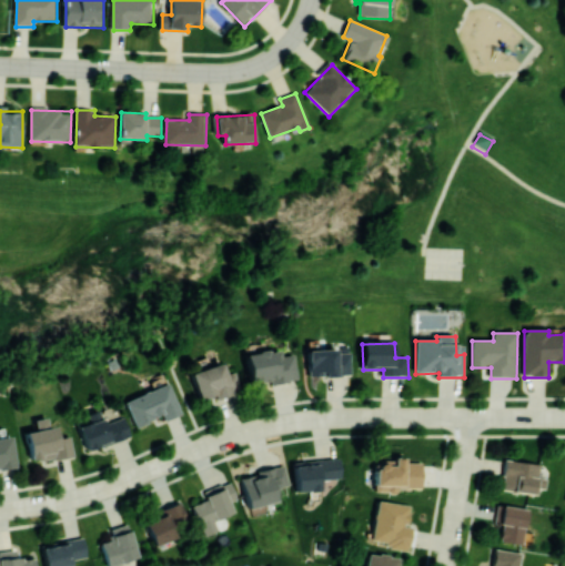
[(251,386),(299,380),(295,356),(284,357),(283,351),(248,355),(251,386)]
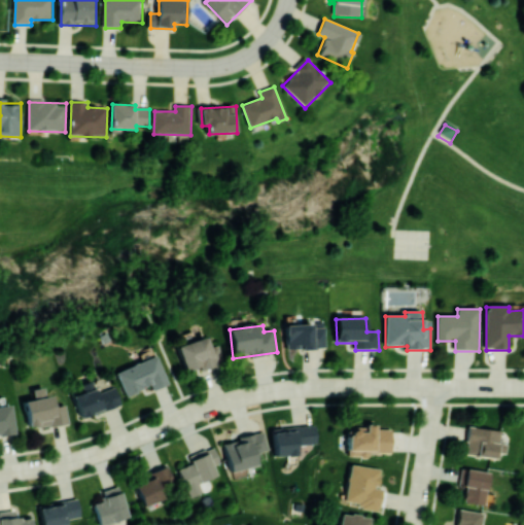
[(327,350),(326,327),(314,328),(314,325),(286,326),(287,351),(327,350)]
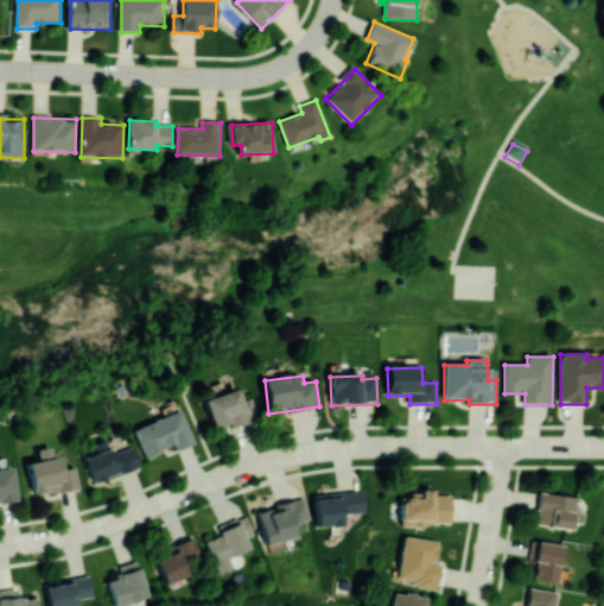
[(205,399),(214,428),(231,423),(233,428),(259,421),(253,399),(243,402),(240,391),(205,399)]
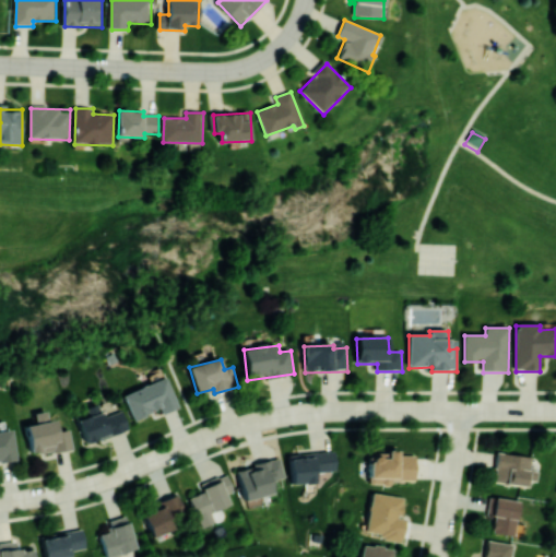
[(125,394),(133,421),(162,411),(163,415),(180,409),(169,379),(125,394)]
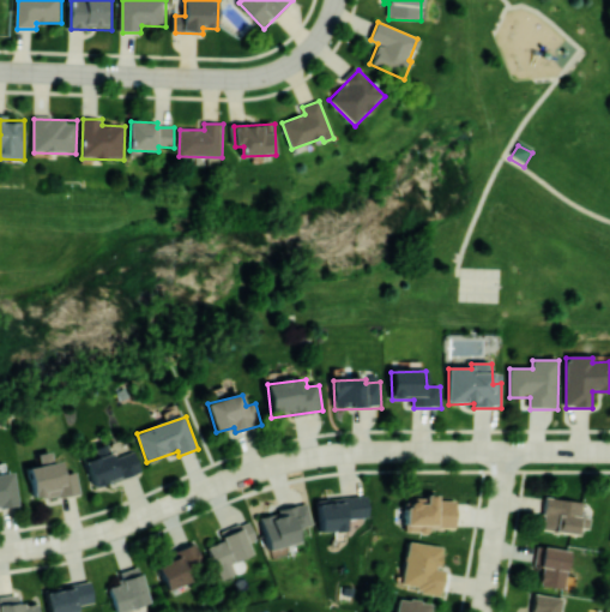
[(114,460),(109,444),(95,449),(97,457),(85,461),(95,489),(142,473),(134,453),(114,460)]
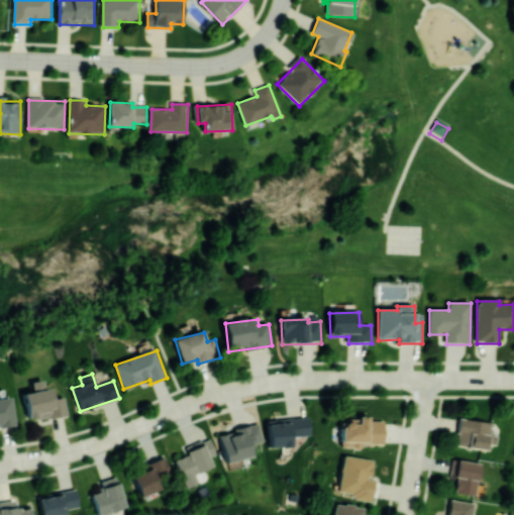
[(29,421),(69,415),(66,398),(54,399),(53,389),(46,390),(44,381),(33,383),(34,393),(25,394),(29,421)]
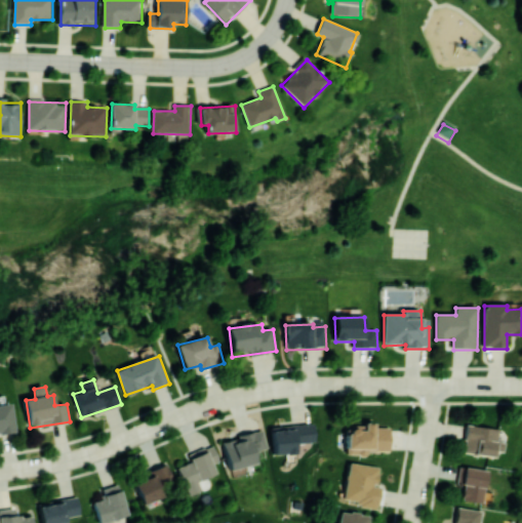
[(0,419),(0,435),(16,434),(15,405),(0,405),(0,419)]
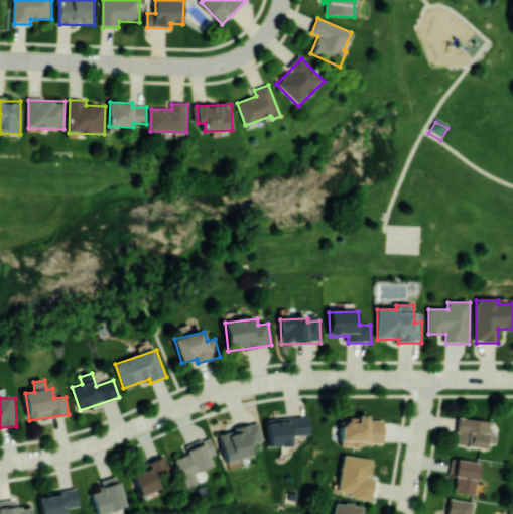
[(312,435),(311,417),(268,420),(270,448),(293,446),(292,436),(312,435)]
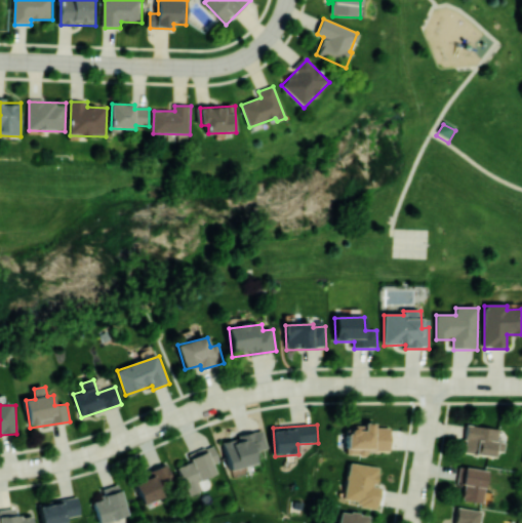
[(391,429),(375,429),(375,426),(348,425),(348,456),(368,456),(368,451),(390,452),(391,429)]
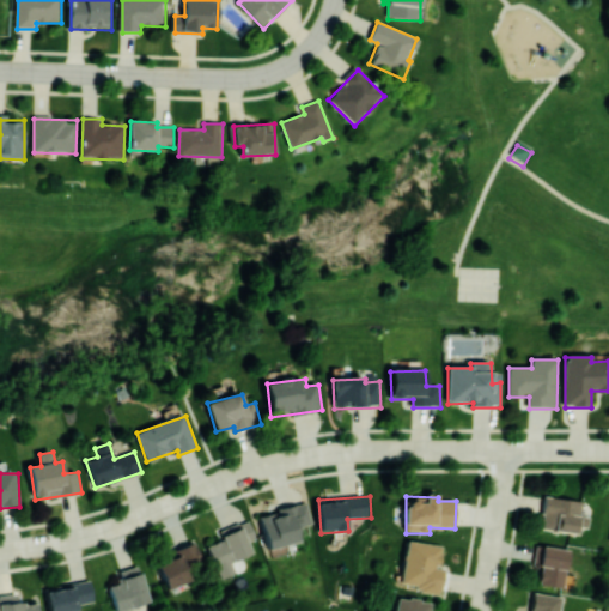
[(580,534),(582,527),(590,528),(591,518),(582,516),(584,502),(546,497),(542,530),(580,534)]
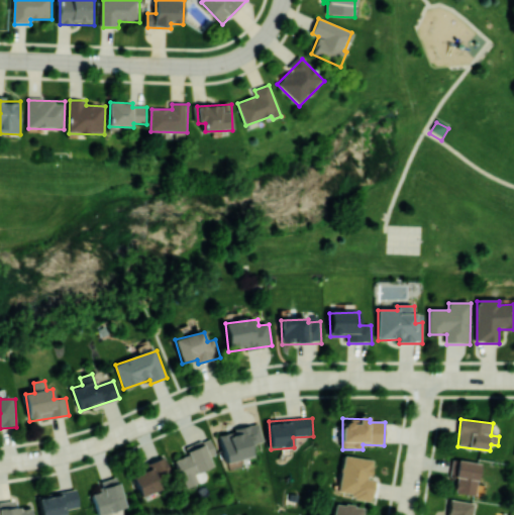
[(227,464),(254,456),(251,446),(266,442),(262,424),(220,434),(227,464)]
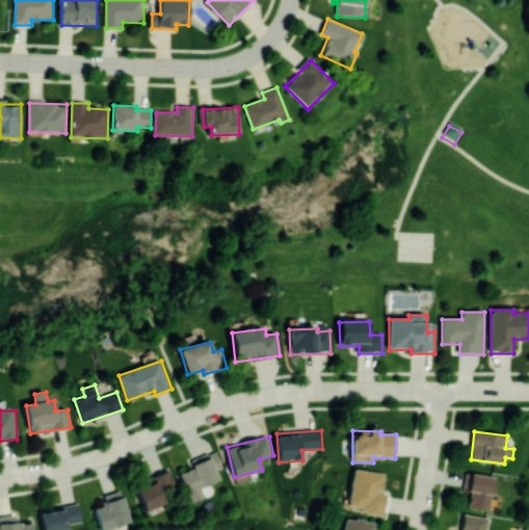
[(221,481),(217,471),(225,469),(218,451),(192,461),(195,469),(182,474),(192,503),(207,498),(203,487),(221,481)]
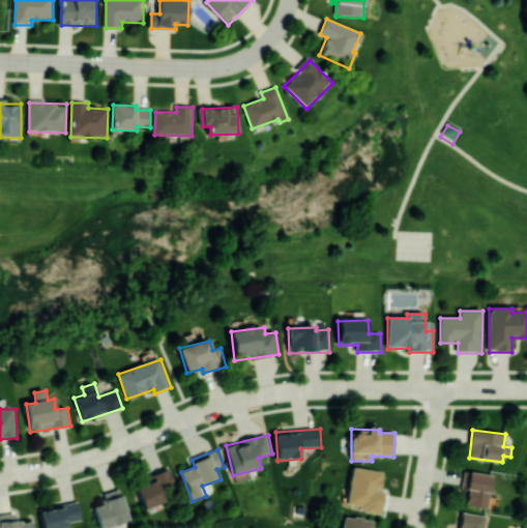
[(384,472),(353,468),(348,508),(383,514),(385,493),(381,492),(384,472)]
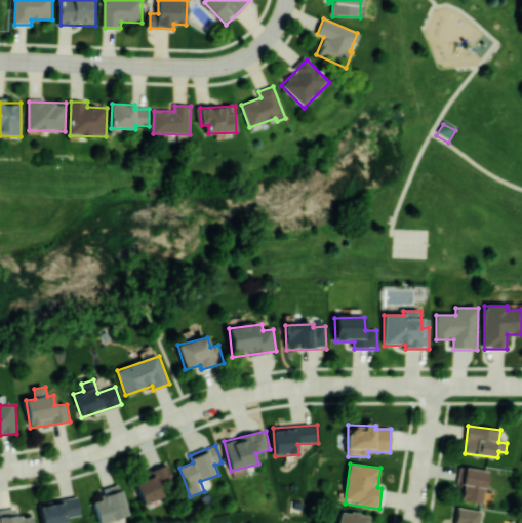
[(146,506),(169,495),(167,491),(178,487),(169,466),(134,481),(146,506)]
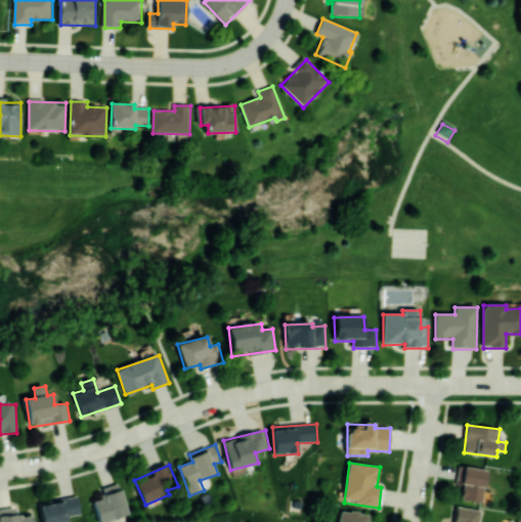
[(459,484),(465,485),(463,501),(484,503),(487,470),(461,468),(459,484)]
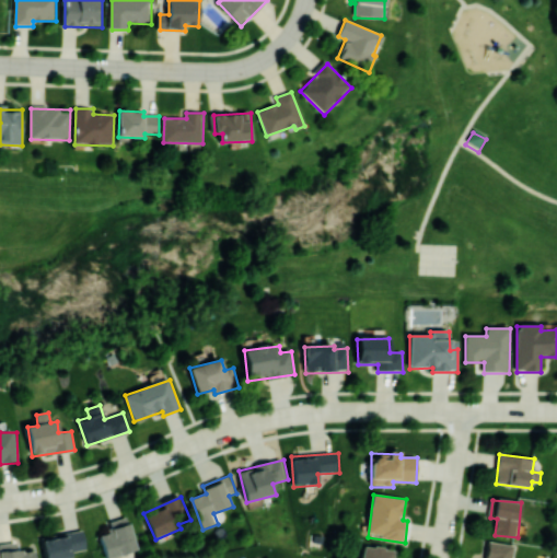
[(111,522),(113,533),(102,535),(106,557),(113,557),(138,553),(131,519),(111,522)]
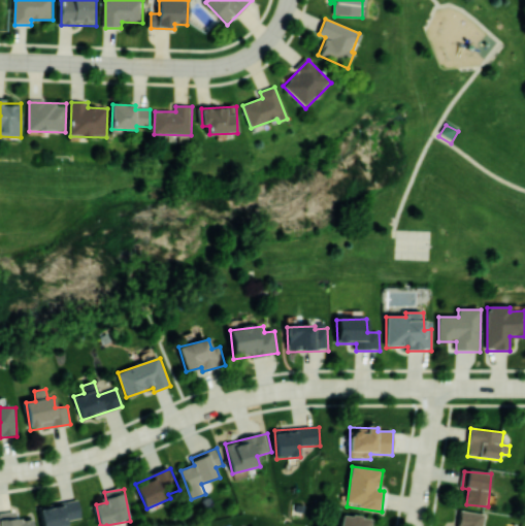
[(41,506),(43,525),(69,525),(68,521),(83,519),(79,502),(41,506)]
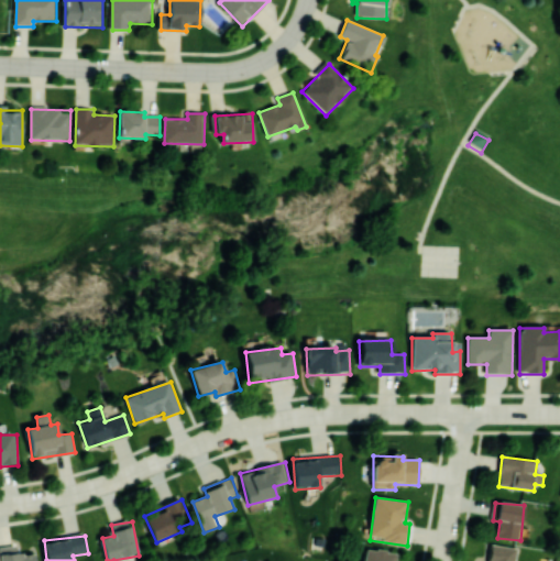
[(517,560),(519,550),(493,545),(490,560),(517,560)]
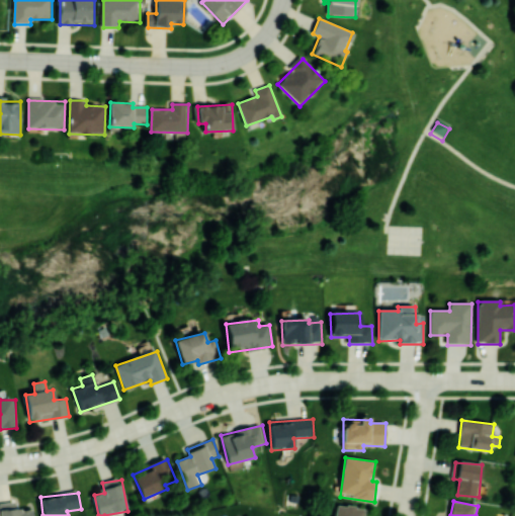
[(0,504),(1,515),(34,515),(34,509),(17,510),(16,503),(0,504)]
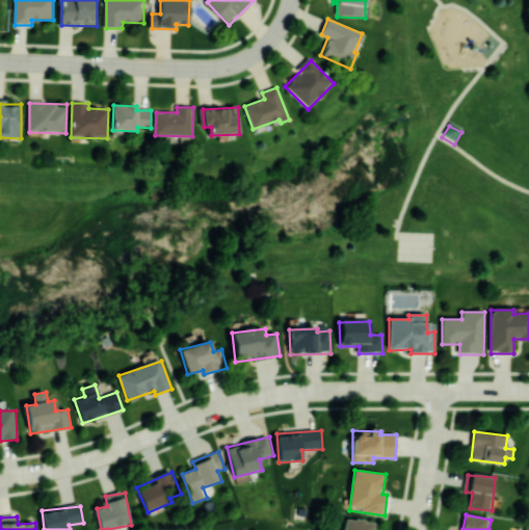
[(377,529),(378,523),(346,519),(344,529),(377,529)]
